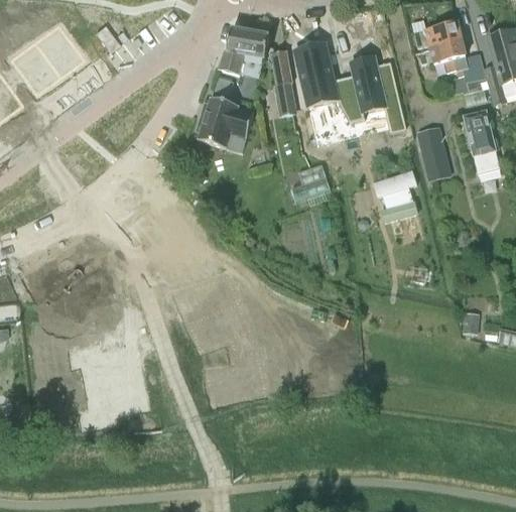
[(425,30),(414,33),(417,46),(429,43),(430,47),(456,41),(456,40),(461,39),(457,22),(441,26),(425,29),(425,30)]
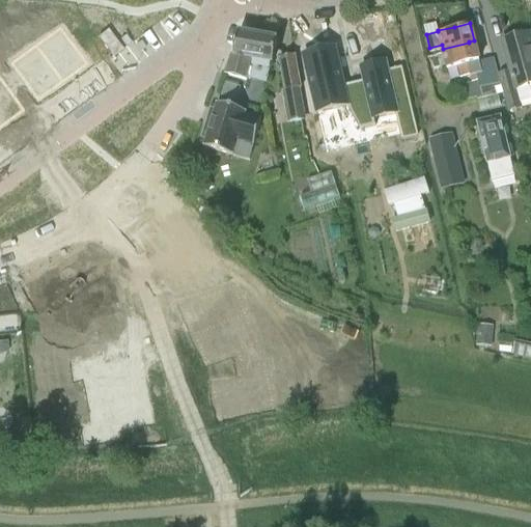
[(230,55),(226,72),(245,77),(248,67),(268,74),(270,74),(273,62),(279,64),(283,87),(300,84),(301,84),(298,63),(296,54),(296,52),(283,54),(282,49),(277,48),(279,36),(268,34),(269,28),(250,24),(247,25),(245,26),(244,28),(243,29),(239,29),(233,54),(231,53),(230,55)]
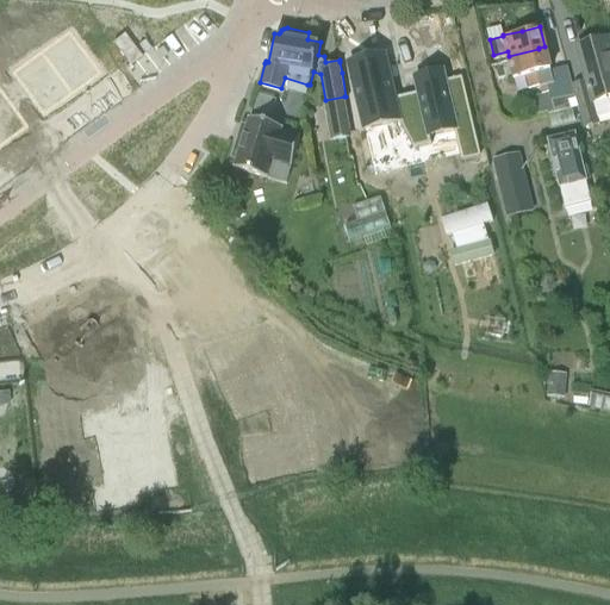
[(572,82),(584,124),(599,119),(598,114),(609,111),(609,41),(609,36),(577,44),(586,79),(572,82)]
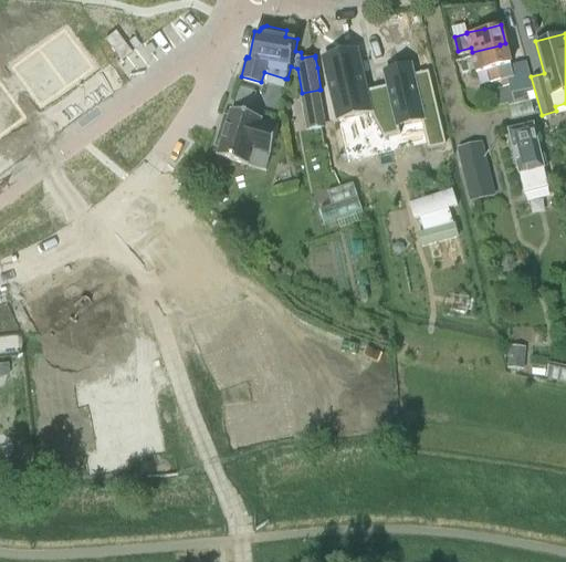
[(500,45),(472,52),(477,71),(488,68),(491,80),(501,77),(502,80),(503,84),(510,83),(514,102),(519,101),(528,97),(526,90),(533,89),(526,58),(513,60),(516,70),(513,71),(505,43),(500,44),(500,45)]
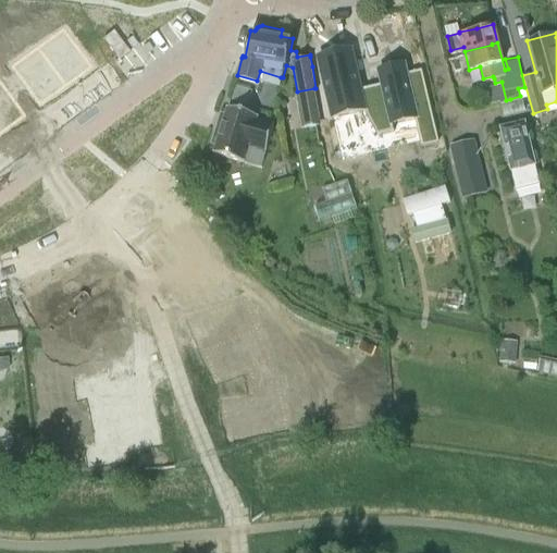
[(353,46),(319,54),(335,114),(368,106),(380,131),(393,127),(392,120),(386,94),(378,96),(374,81),(362,84),(353,46)]
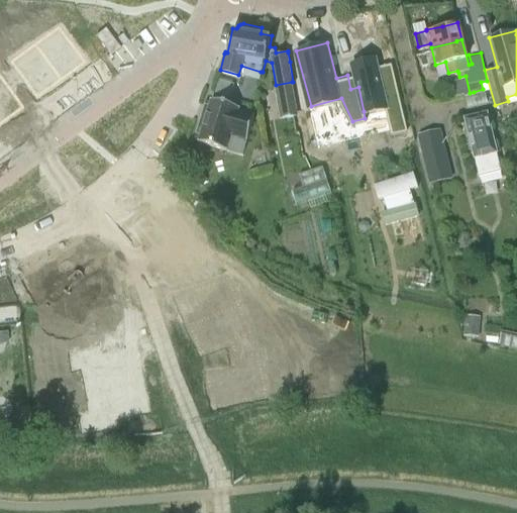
[(377,55),(344,62),(347,75),(350,89),(358,87),(364,111),(388,106),(394,130),(406,128),(392,62),(379,65),(377,55)]
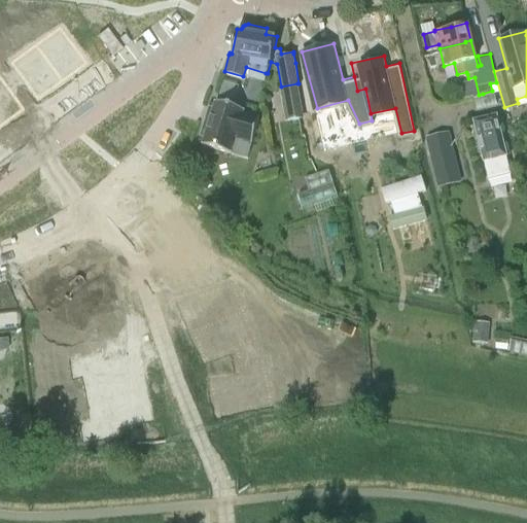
[(223,78),(219,93),(236,98),(240,83),(223,78)]
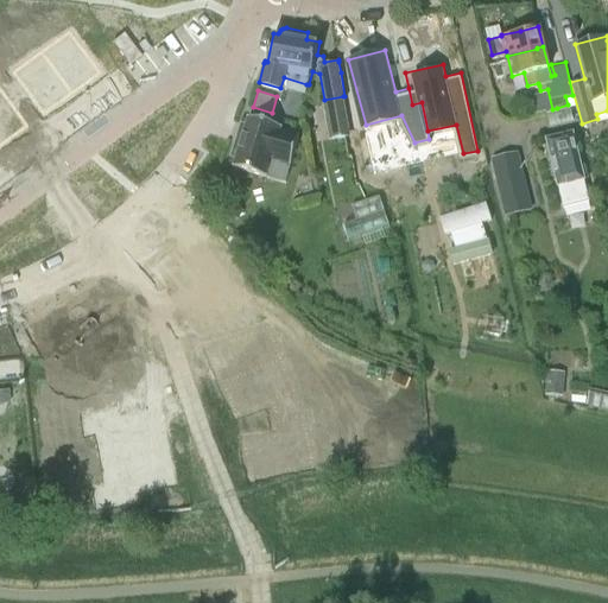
[(324,100),(322,100),(329,138),(350,134),(343,96),(324,100)]
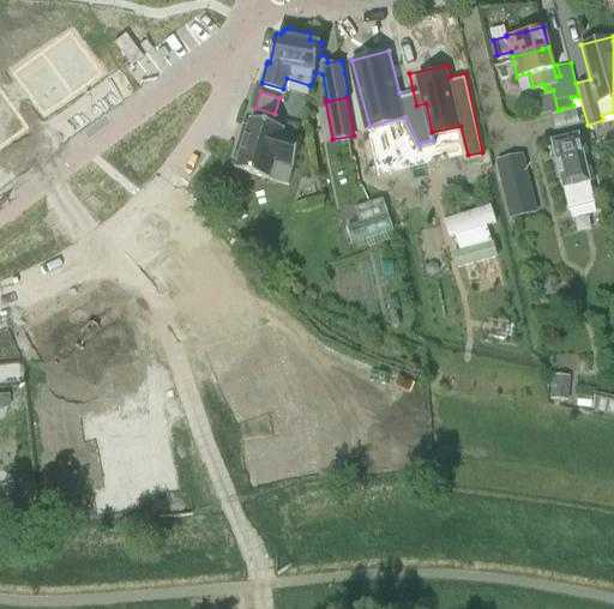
[(238,139),(232,156),(238,158),(235,166),(268,176),(274,158),(293,164),(301,136),(282,130),(283,126),(251,115),(242,140),(238,139)]
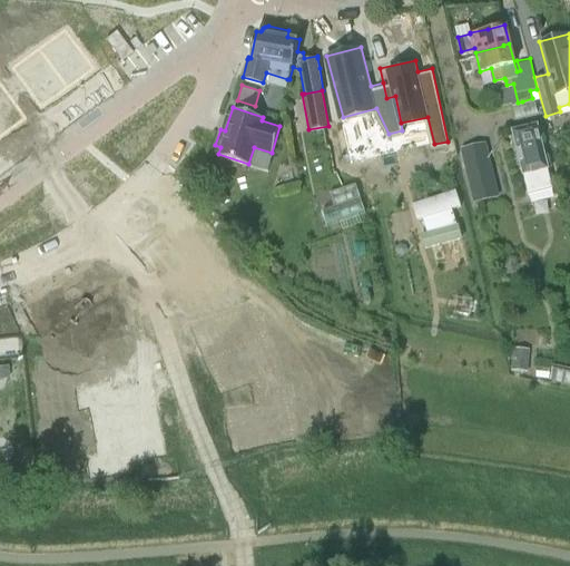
[(537,123),(513,129),(527,185),(529,192),(552,186),(551,179),(537,123)]
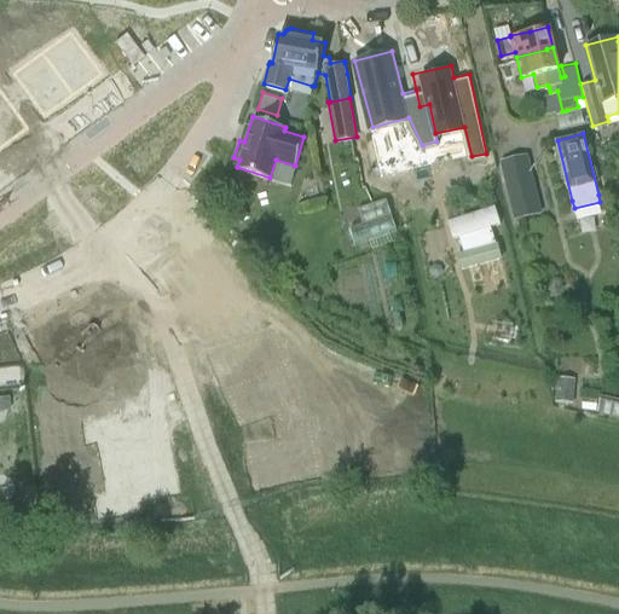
[(527,152),(499,158),(510,202),(538,196),(527,152)]
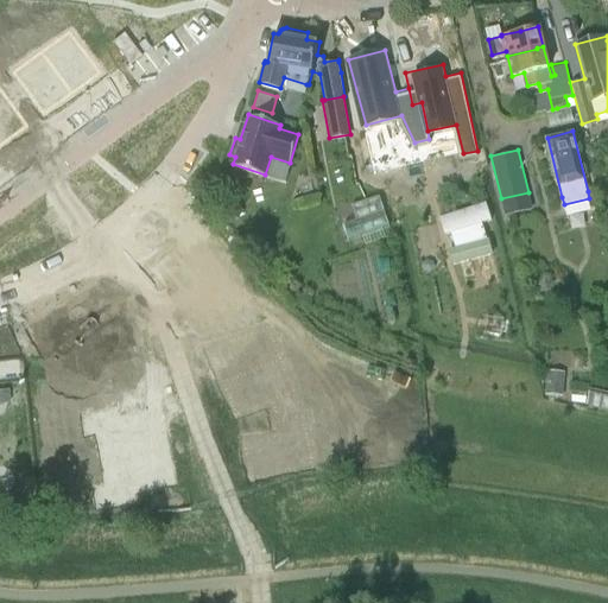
[(480,166),(463,171),(473,217),(491,213),(480,166)]
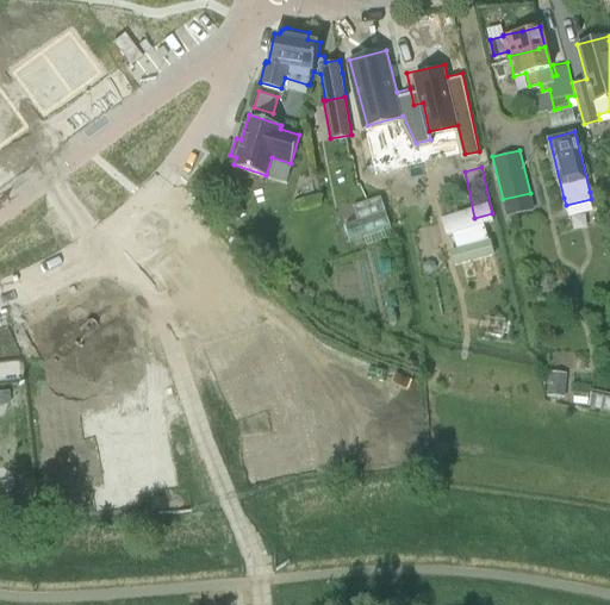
[(450,184),(435,187),(442,223),(458,220),(450,184)]
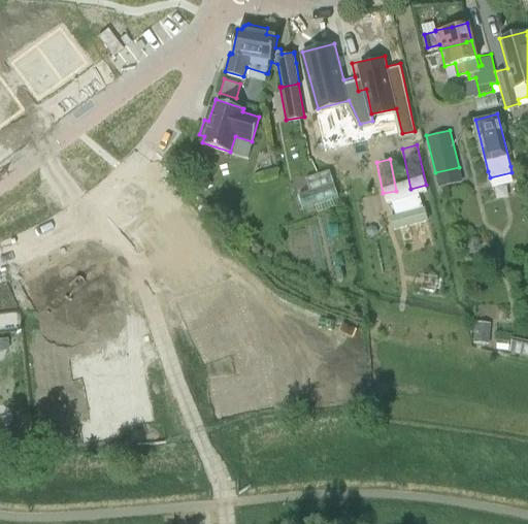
[(204,170),(191,178),(199,191),(212,183),(204,170)]
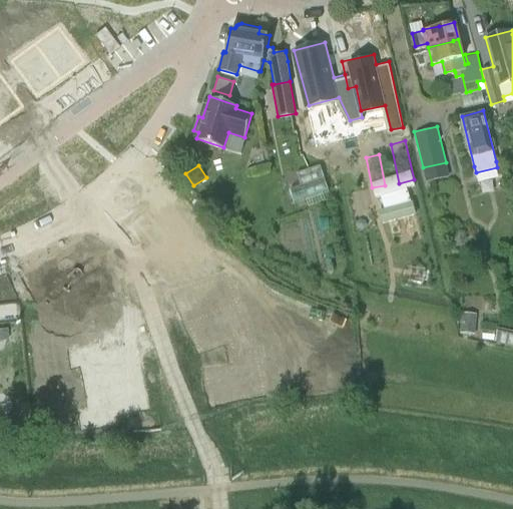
[(413,199),(379,208),(382,220),(416,211),(413,199)]
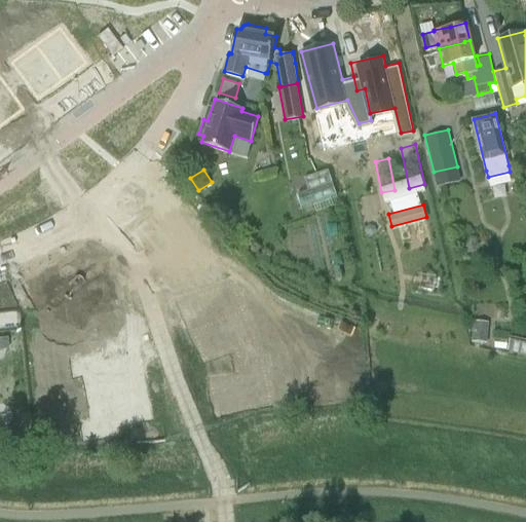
[(465,246),(473,248),(478,243),(477,235),(470,233),(464,238),(465,246)]
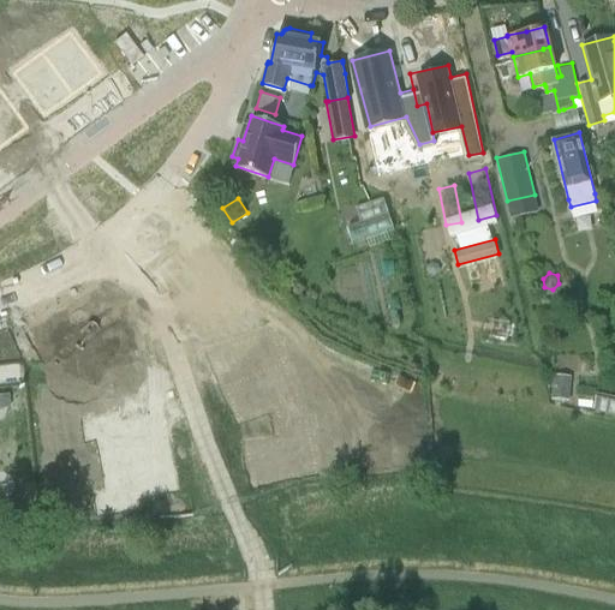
[(553,398),(569,398),(571,374),(553,372),(553,398)]
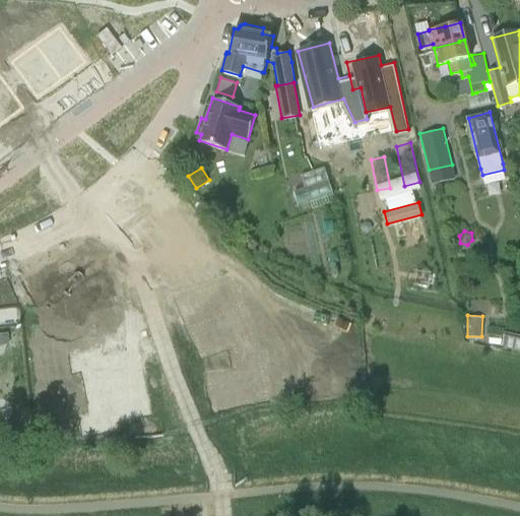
[(519,333),(505,330),(502,344),(519,347),(519,333)]
